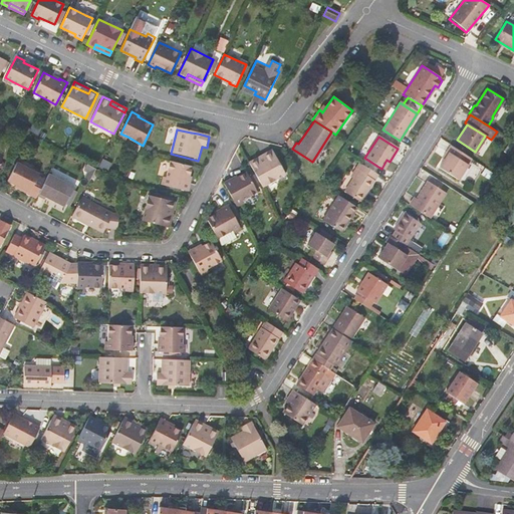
[(471,159),(450,145),(446,151),(448,153),(444,160),(439,168),(458,180),(471,159)]
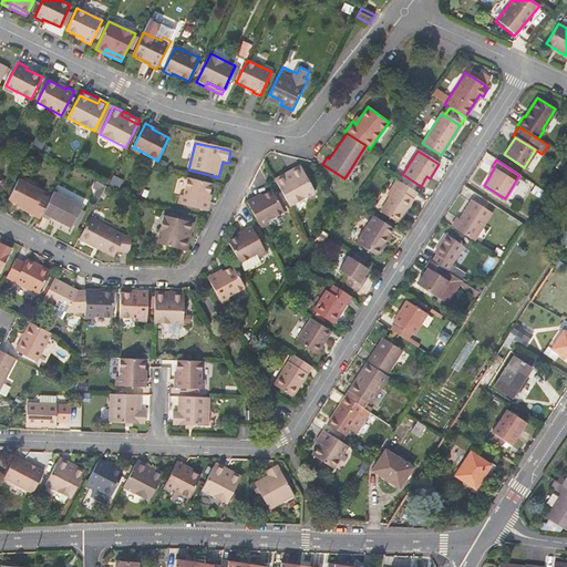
[(284,174),(286,177),(302,168),(300,164),(284,174)]
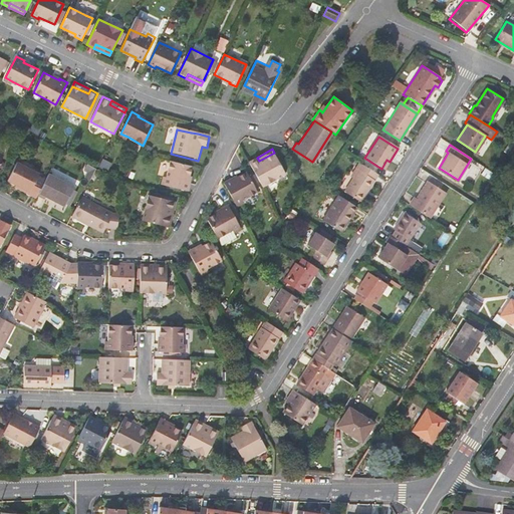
[(262,186),(285,173),(274,153),(259,161),(257,158),(249,162),(262,186)]
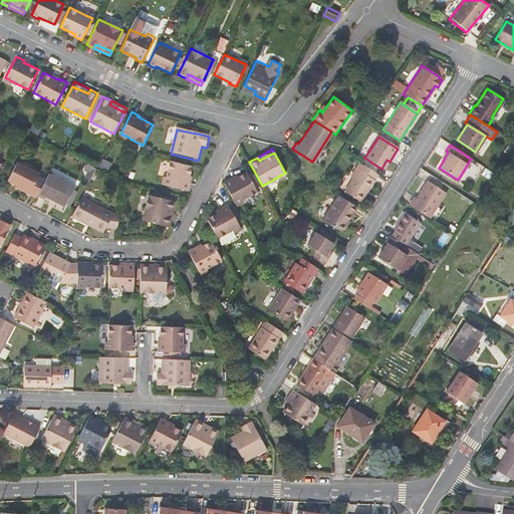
[(390,162),(387,160),(381,169),(383,171),(390,162)]
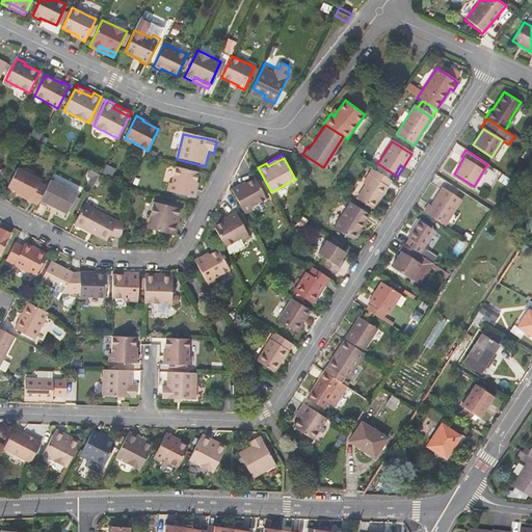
[(197,171),(175,166),(170,183),(168,191),(192,197),(194,189),(192,189),(197,171)]
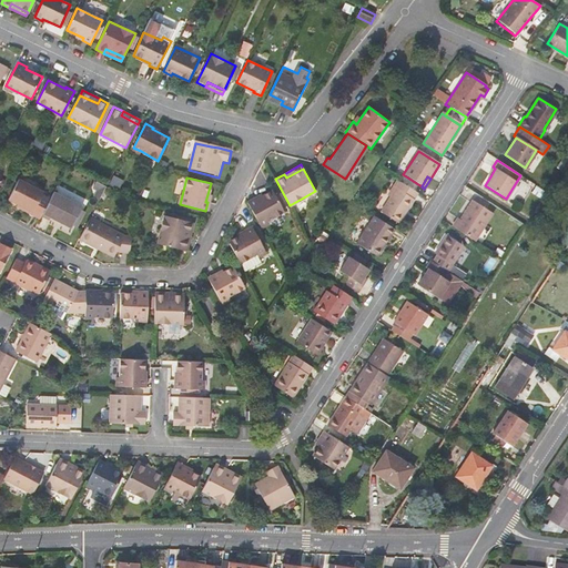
[(381,212),(398,223),(417,193),(397,180),(392,188),(395,190),(381,212)]
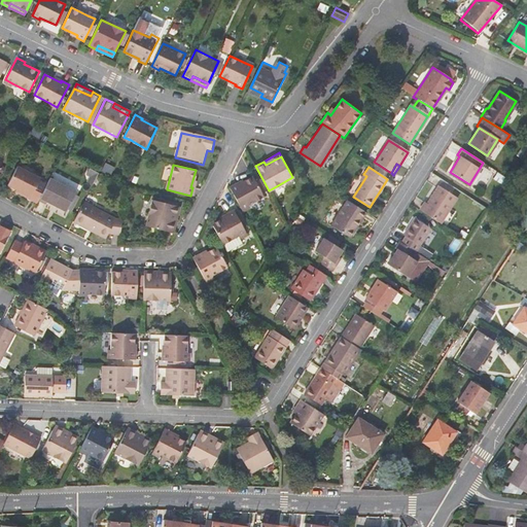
[(38,201),(46,185),(39,181),(40,179),(18,168),(8,185),(31,197),(29,199),(37,203),(38,201)]
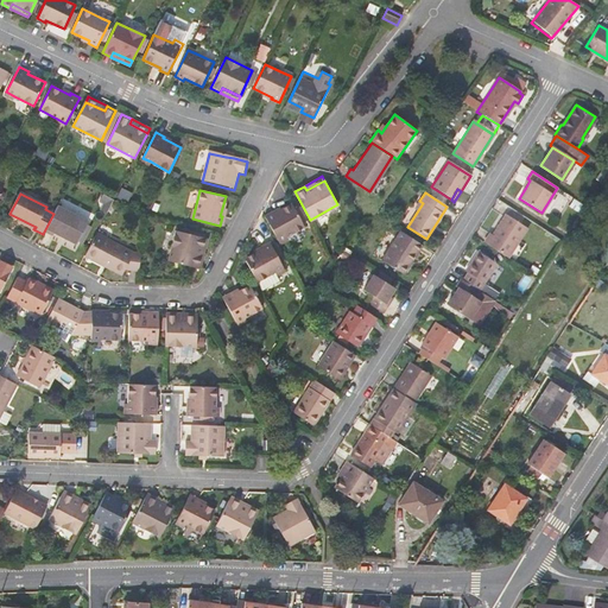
[(107,202),(102,211),(107,214),(114,200),(105,194),(101,200),(107,202)]
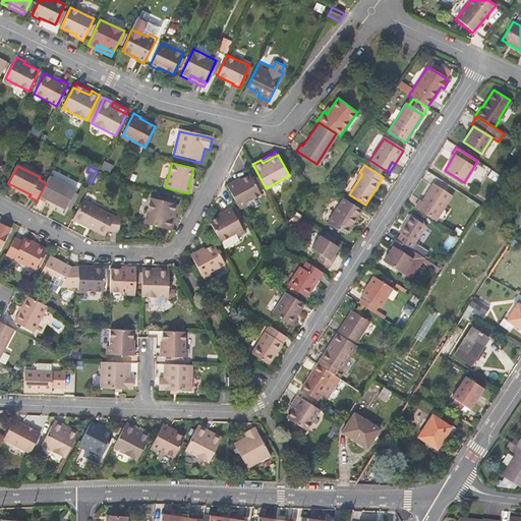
[(227,184),(238,206),(245,201),(262,193),(250,174),(235,182),(234,180),(227,184)]
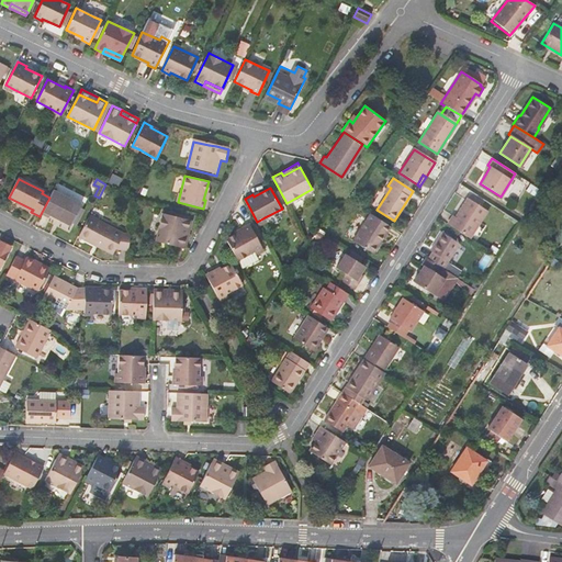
[(70,226),(81,205),(54,191),(49,198),(41,214),(47,218),(49,215),(70,226)]
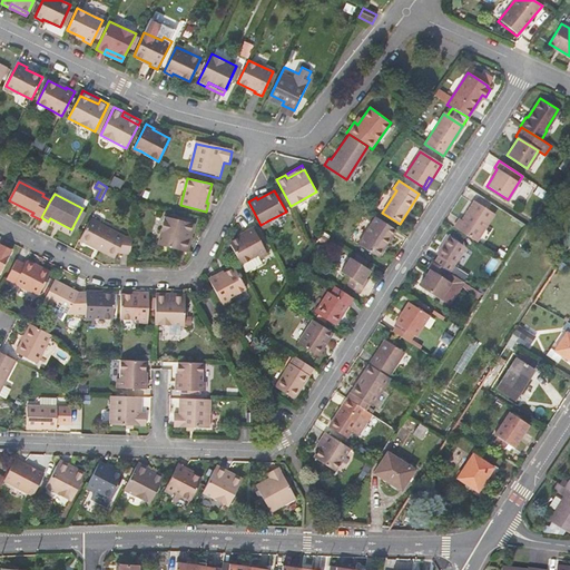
[(455,227),(478,242),(495,215),(474,202),(461,220),(460,219),(455,227)]
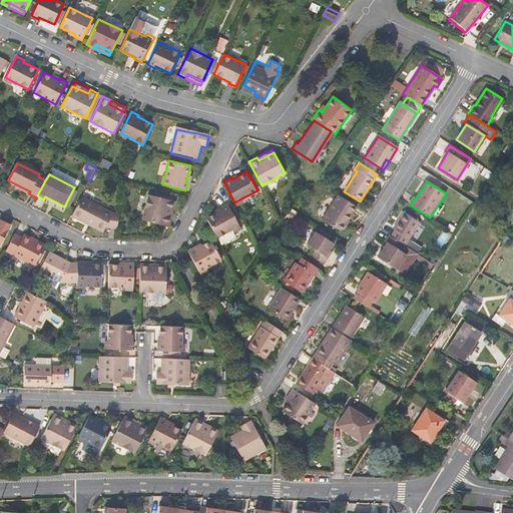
[(174,201),(147,194),(140,219),(164,224),(167,208),(172,209),(174,201)]
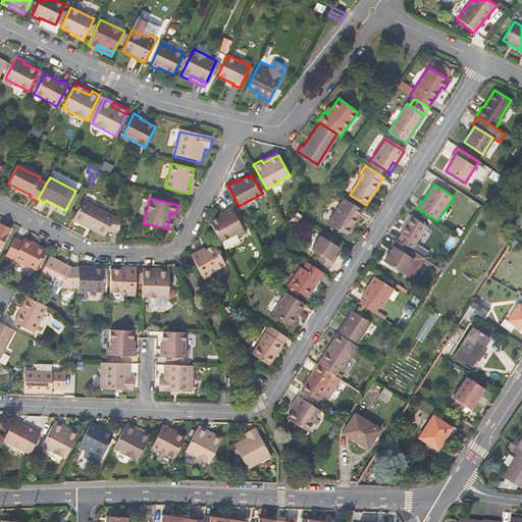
[(327,223),(346,236),(362,211),(344,198),(327,223)]
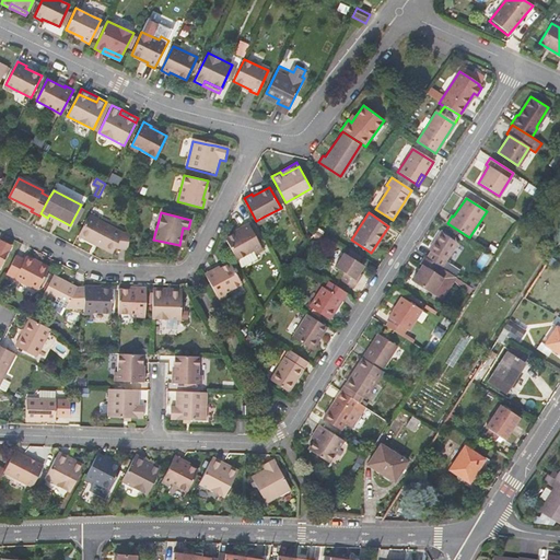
[(89,216),(79,236),(113,254),(116,248),(128,249),(130,233),(121,233),(89,216)]
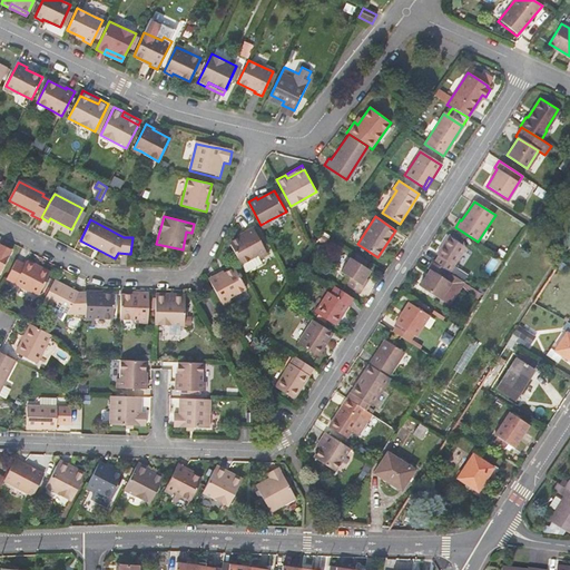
[(229,242),(242,264),(257,255),(266,251),(253,226),(245,231),(246,233),(229,242)]
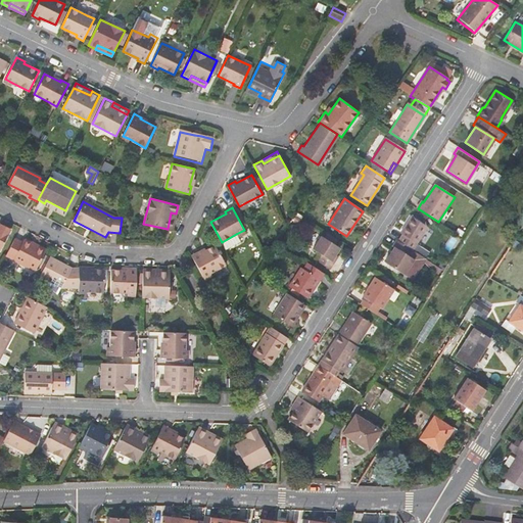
[(176,214),(171,212),(168,229),(172,230),(176,214)]
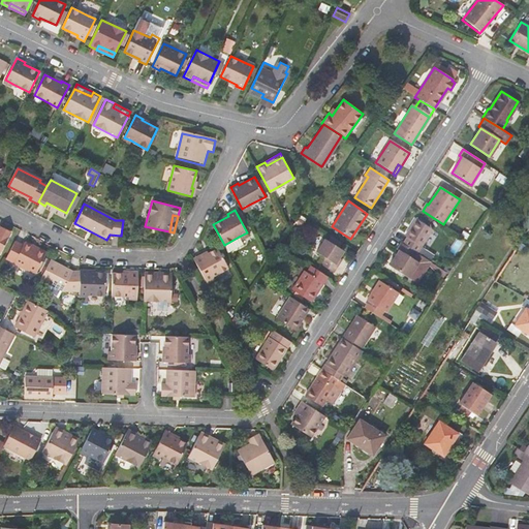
[(406,237),(408,238),(403,244),(416,252),(431,229),(416,219),(406,237)]
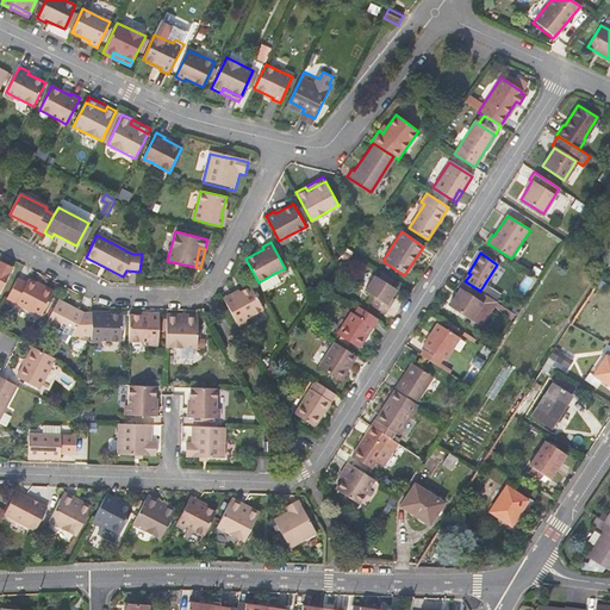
[(0,293),(0,294),(13,269),(0,262),(0,293)]
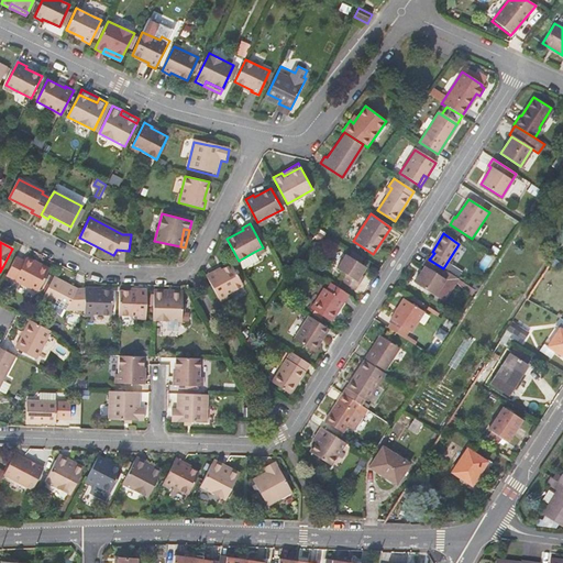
[(341,282),(354,290),(359,284),(356,282),(361,275),(365,267),(345,255),(337,269),(345,275),(341,282)]
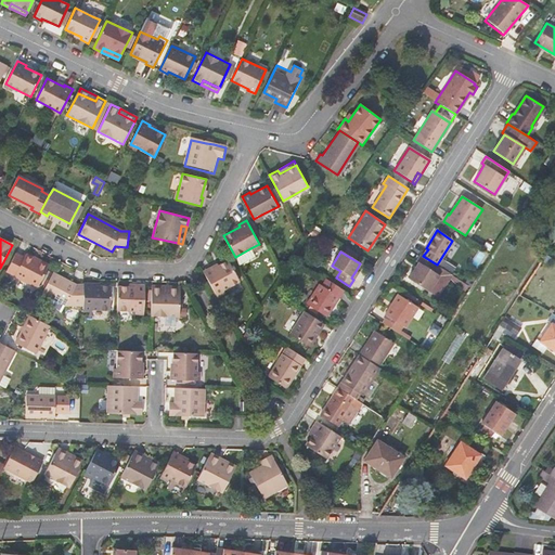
[(16,254),(7,272),(37,287),(49,267),(26,255),(24,258),(16,254)]
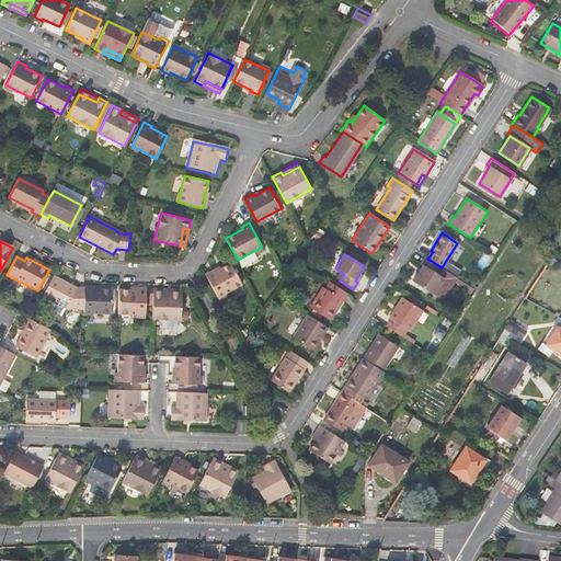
[(435,293),(443,298),(457,277),(442,267),(427,259),(425,258),(418,270),(420,271),(410,286),(431,300),(435,293)]
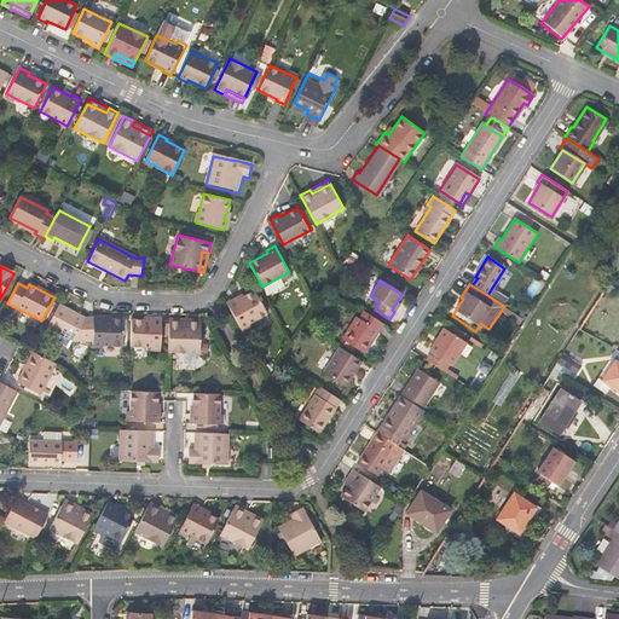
[(491,298),(505,302),(508,295),(493,290),(491,298)]
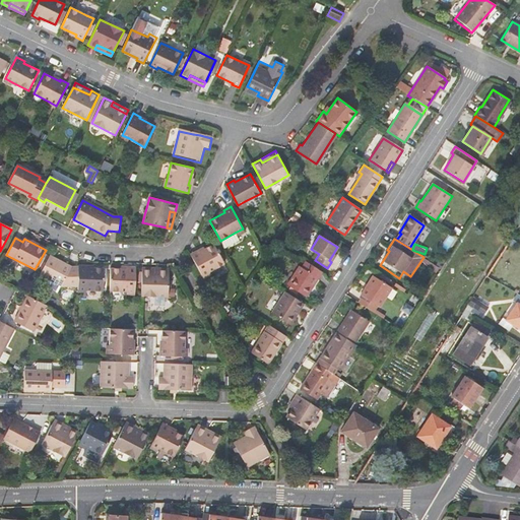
[(202,275),(208,271),(223,263),(213,245),(197,253),(196,251),(190,254),(202,275)]
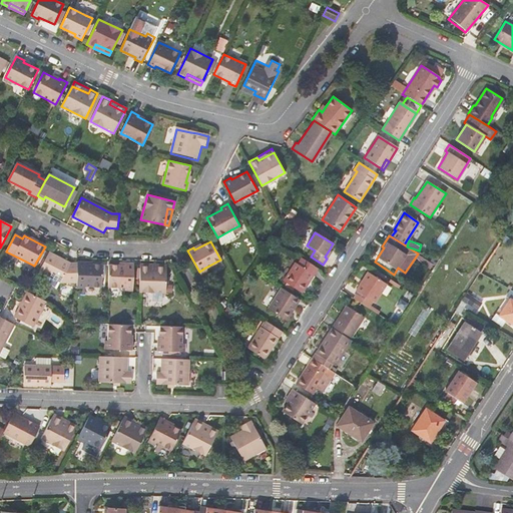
[(49,252),(40,270),(62,281),(71,264),(49,252)]
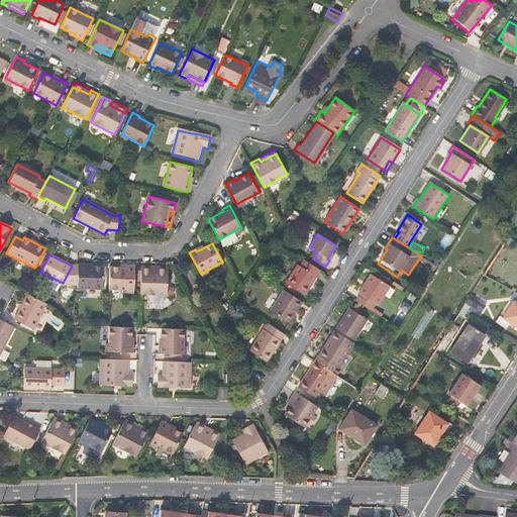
[(314,277),(316,278),(320,271),(304,261),(300,267),(297,265),(286,283),(301,293),(305,287),(307,288),(314,277)]
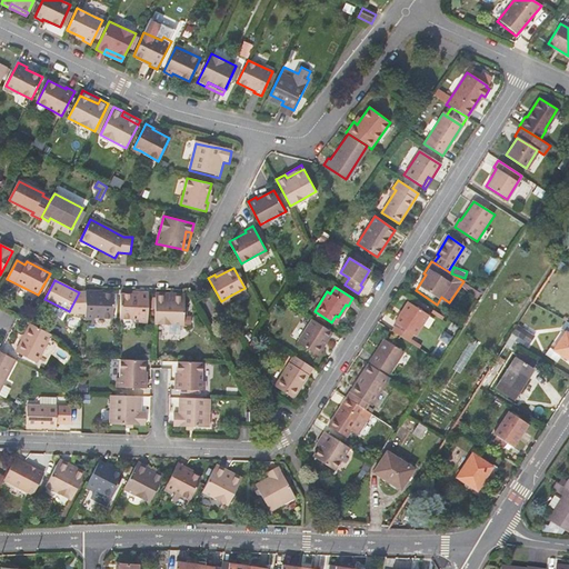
[(87,289),(86,316),(95,316),(113,317),(115,292),(96,291),(96,289),(87,289)]
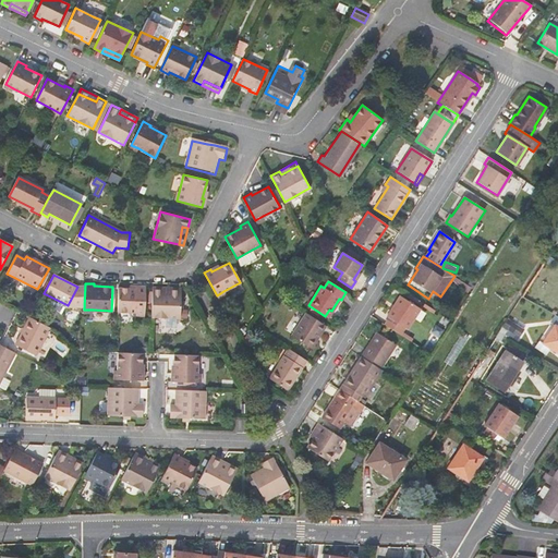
[(119,284),(119,311),(128,312),(146,312),(146,288),(129,288),(129,286),(119,284)]
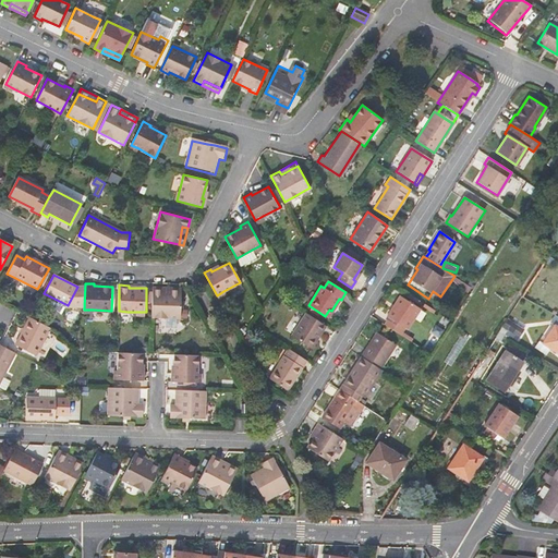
[(152,316),(179,317),(180,292),(162,291),(162,287),(153,286),(152,316)]
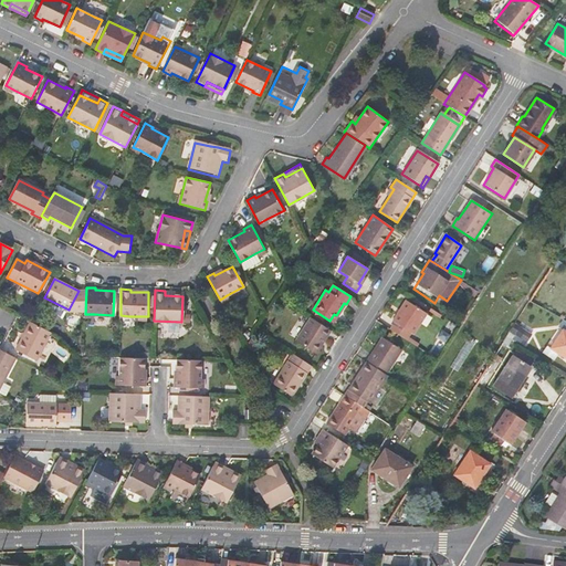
[(406,301),(398,313),(401,314),(409,303),(406,301)]
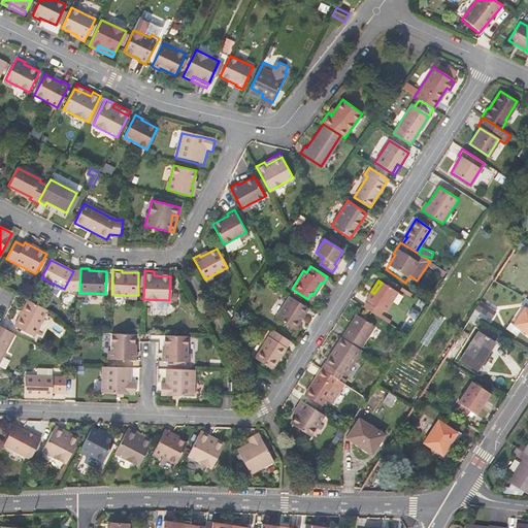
[(374,293),(371,292),(366,299),(368,301),(364,307),(376,316),(381,309),(383,310),(395,291),(382,283),(374,293)]
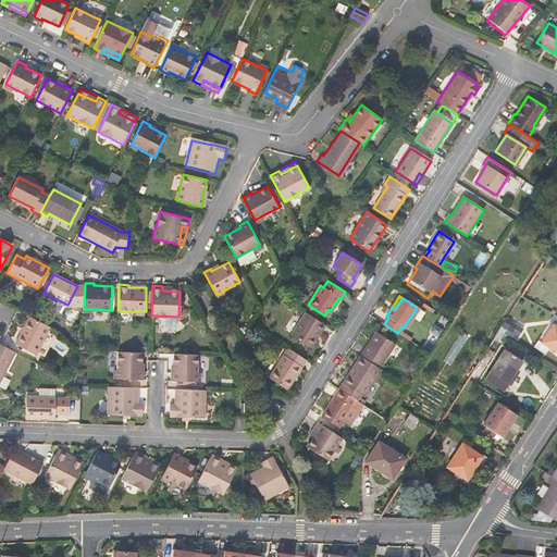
[(291,335),(310,348),(324,325),(305,313),(291,335)]
